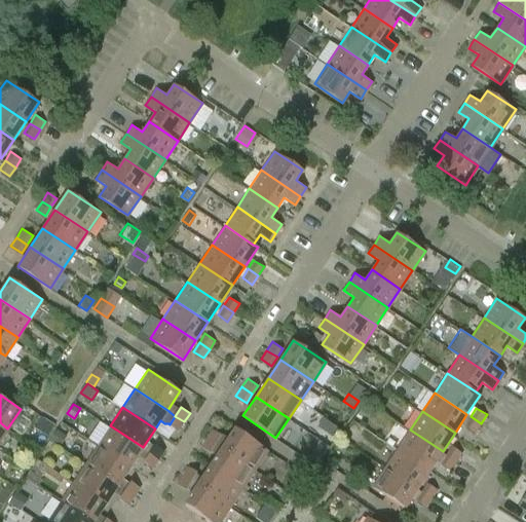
[(41,415),(34,426),(47,435),(54,424),(41,415)]
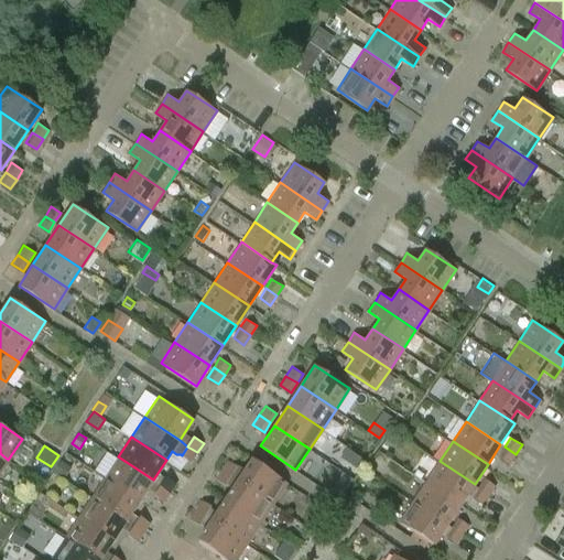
[(191,461),(197,452),(187,447),(182,455),(191,461)]
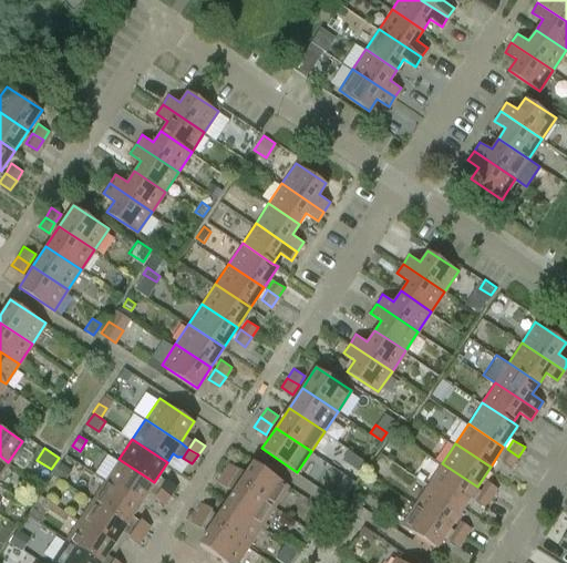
[(512,466),(518,457),(507,449),(502,458),(512,466)]
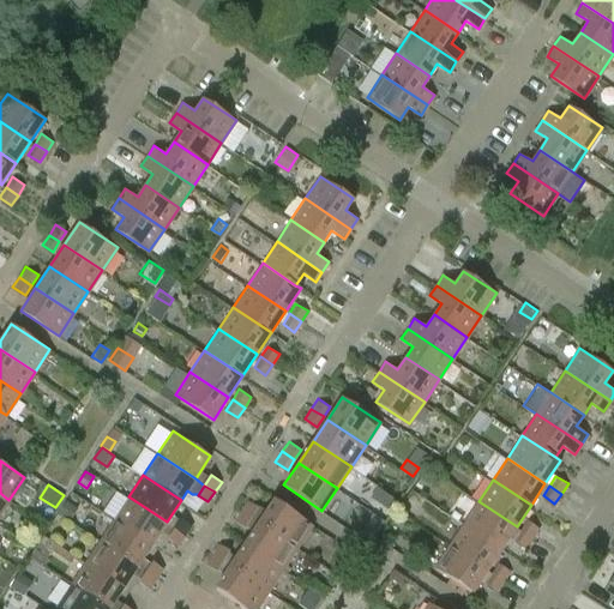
[(383,500),(384,505),(391,510),(398,499),(387,492),(383,500)]
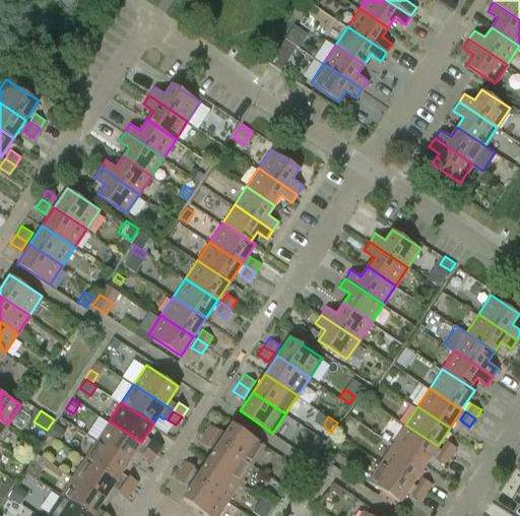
[(109,421),(96,439),(129,460),(141,442),(109,421)]
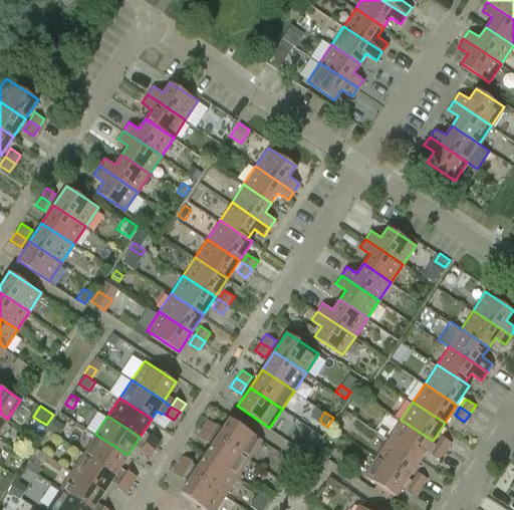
[(211,433),(217,437),(249,458),(261,439),(230,418),(223,428),(208,419),(202,427),(211,433)]
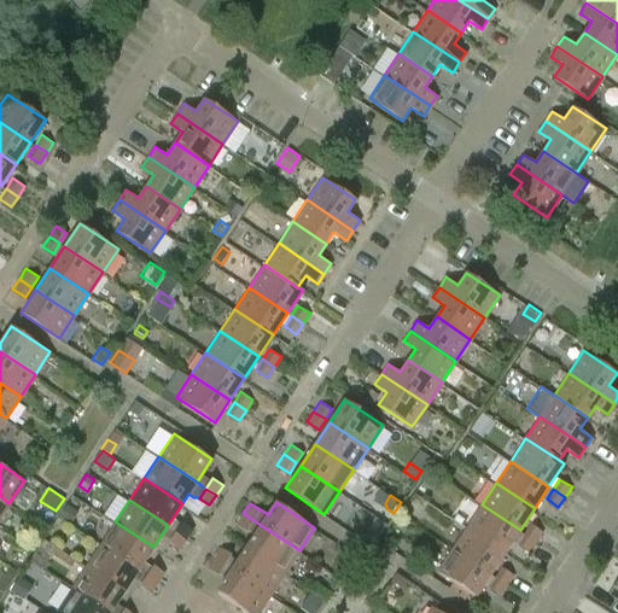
[(68,503),(59,515),(70,523),(79,511),(68,503)]
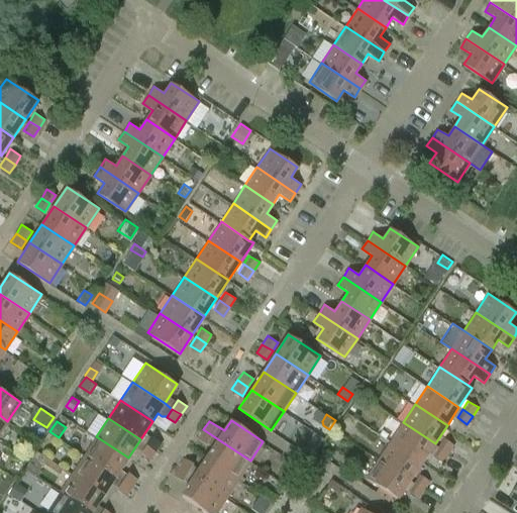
[(403,422),(391,440),(423,462),(435,443),(403,422)]
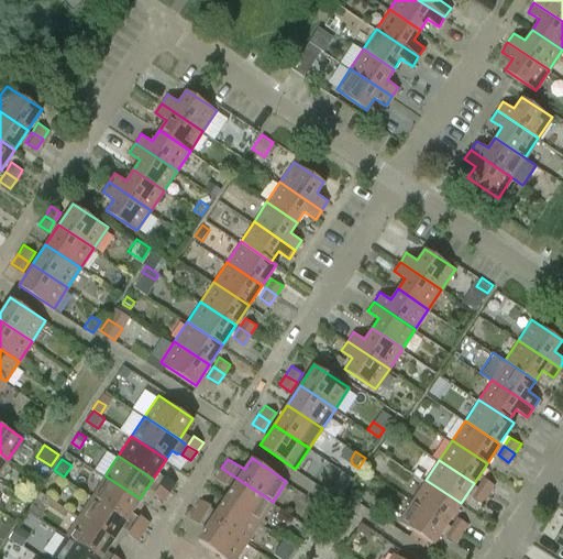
[(224,483),(231,474),(221,468),(216,478),(224,483)]
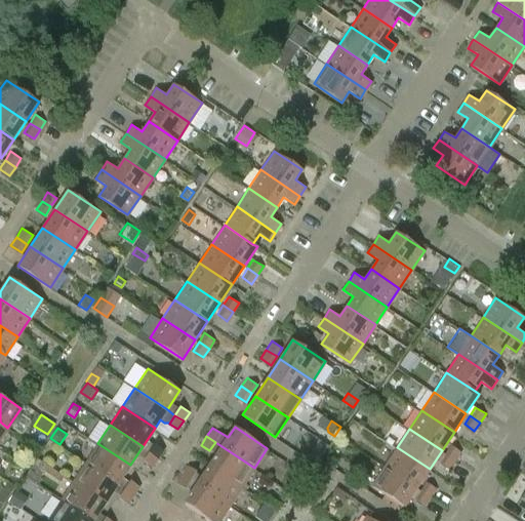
[(97,443),(85,462),(118,483),(130,465),(97,443)]
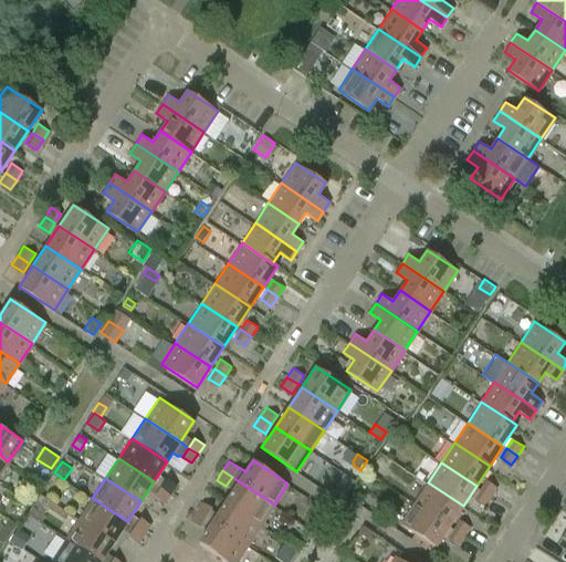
[(168,478),(161,487),(171,493),(177,484),(168,478)]
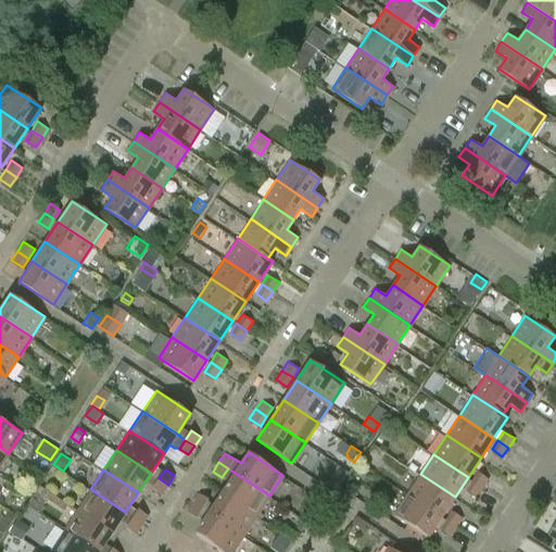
[(471,479),(482,487),(489,477),(478,469),(471,479)]
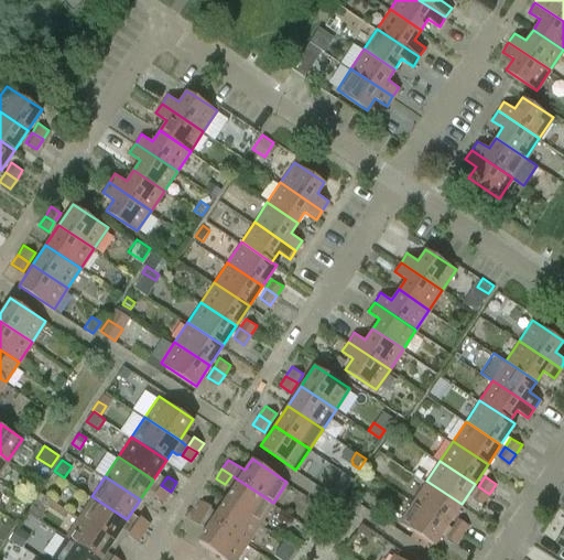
[(260,523),(273,503),(238,480),(225,499),(260,523)]
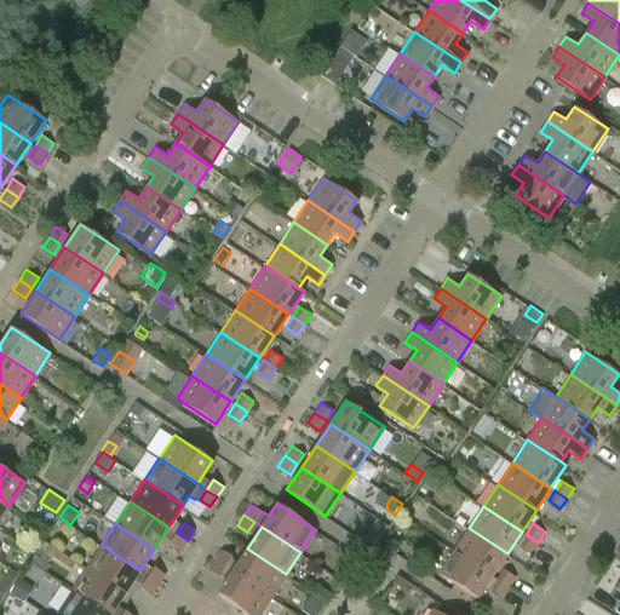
[(378,539),(379,536),(367,528),(361,538),(363,540),(373,546),(378,539)]
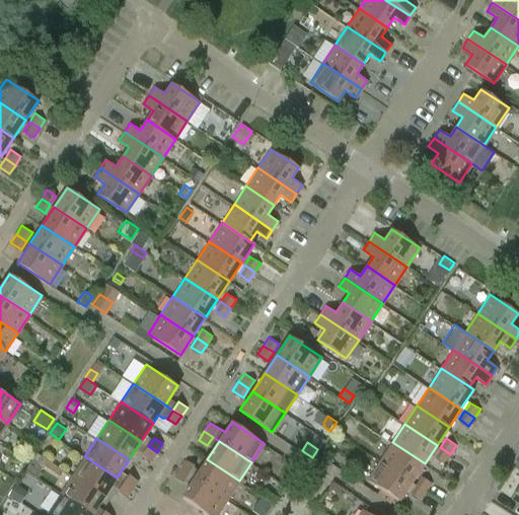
[(392,442),(380,460),(413,482),(425,463),(392,442)]
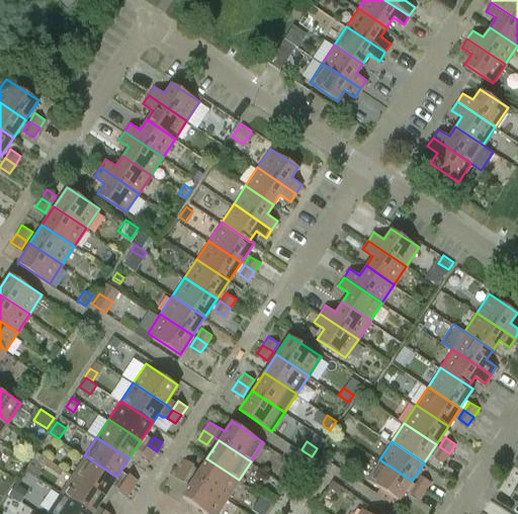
[(151,459),(157,451),(148,445),(143,454),(151,459)]
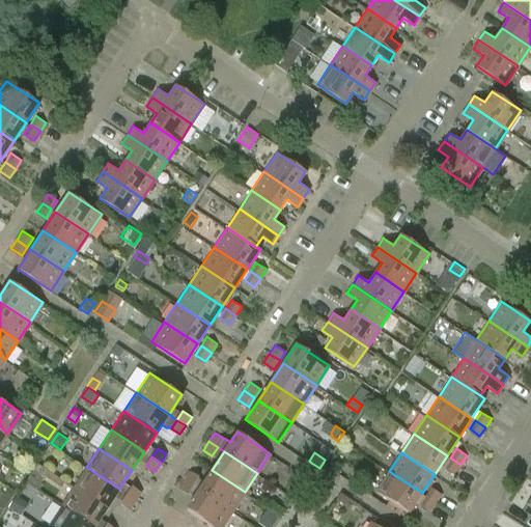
[(460,465),(450,458),(445,466),(455,473),(460,465)]
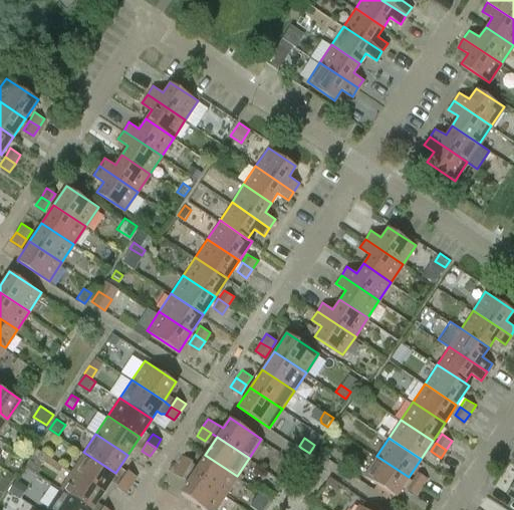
[(103,491),(115,473),(83,452),(71,470),(103,491)]
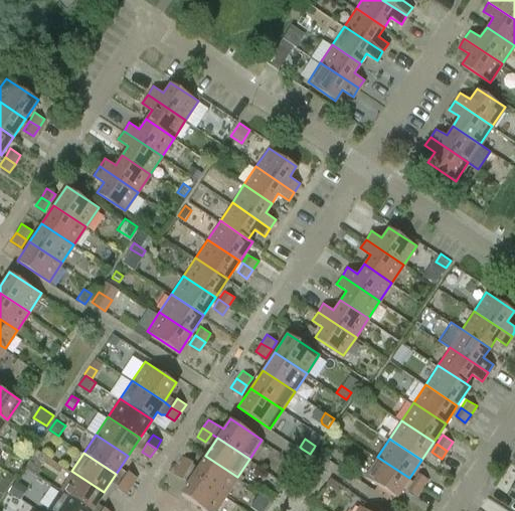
[(178,464),(187,470),(193,461),(184,456),(178,464)]
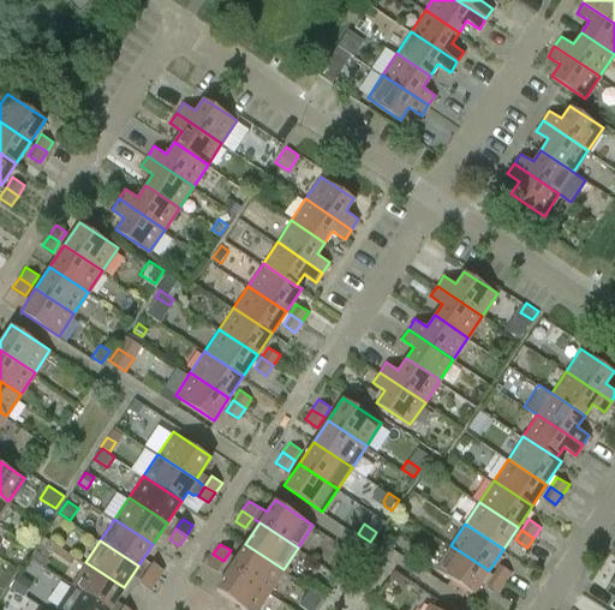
[(245,544),(231,566),(269,591),(284,569),(245,544)]
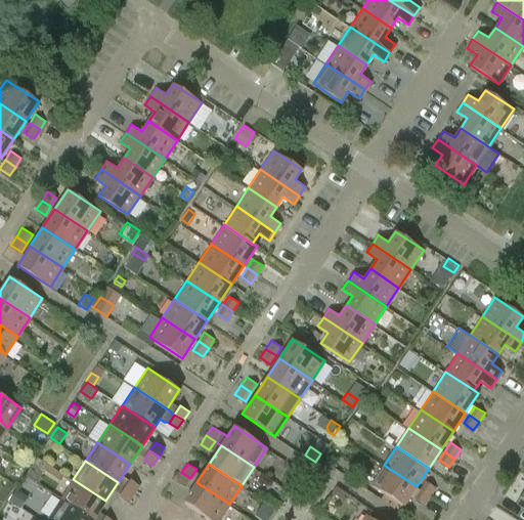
[(403,506),(417,486),(384,465),(370,483),(403,506)]
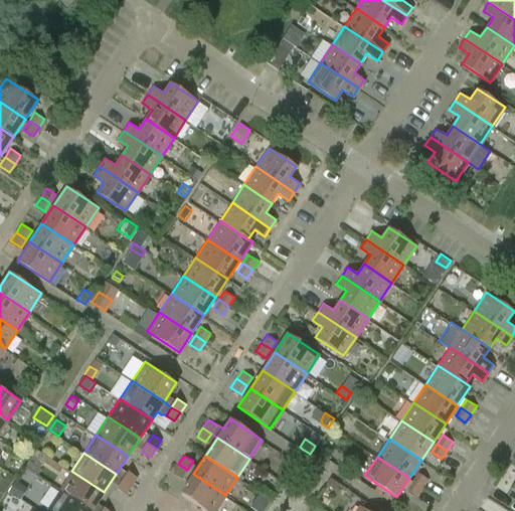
[(41,468),(29,460),(25,465),(37,473),(41,468)]
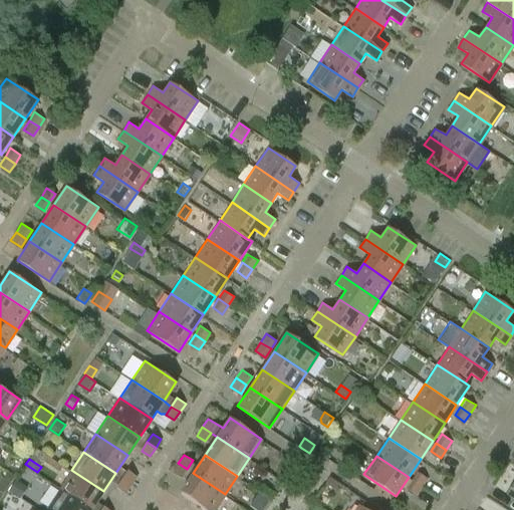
[(181,477),(187,469),(178,463),(173,472),(181,477)]
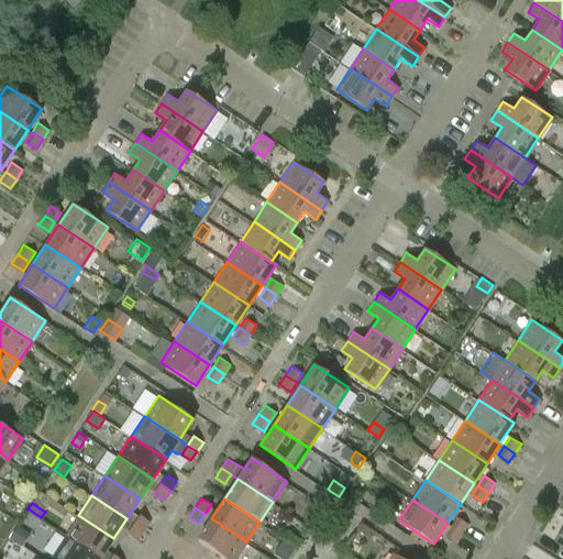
[(78,515),(65,535),(100,558),(113,538),(78,515)]
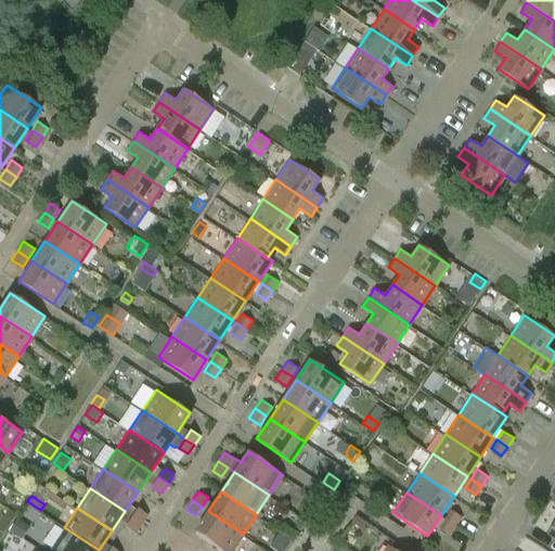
[(139,508),(132,516),(141,523),(147,513),(139,508)]
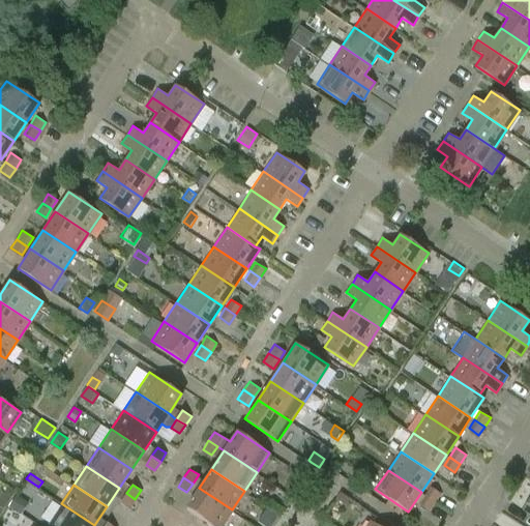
[(431,485),(424,494),(435,500),(441,492),(431,485)]
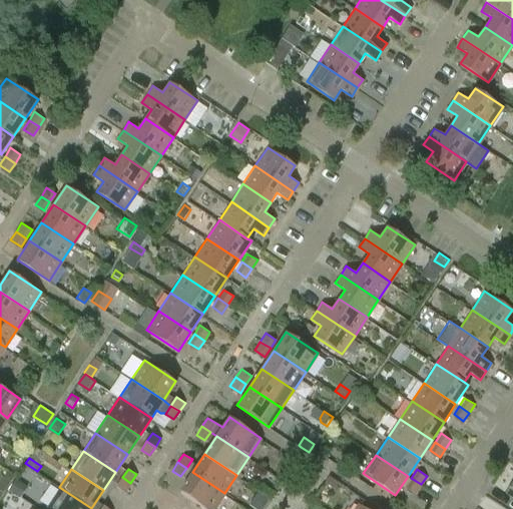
[(207,508),(213,508),(224,493),(192,472),(180,491),(207,508)]
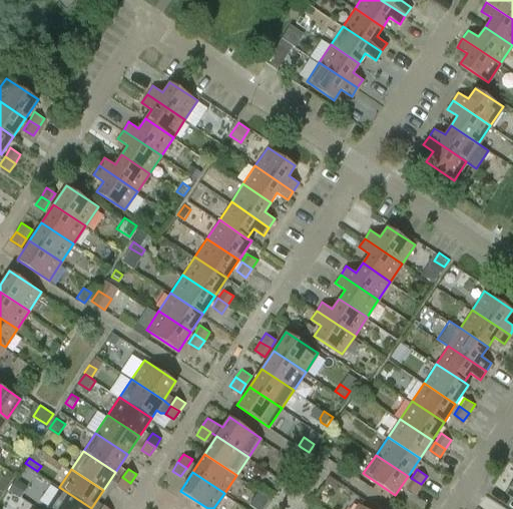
[(125,491),(130,483),(122,477),(116,486),(125,491)]
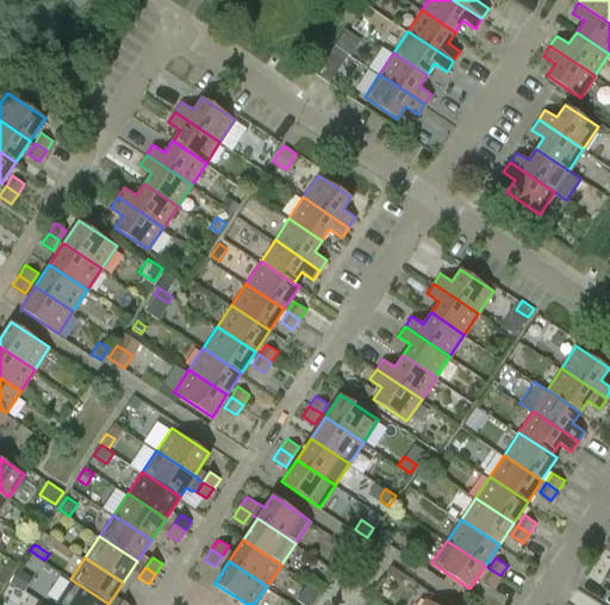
[(19,568),(11,580),(24,590),(32,578),(19,568)]
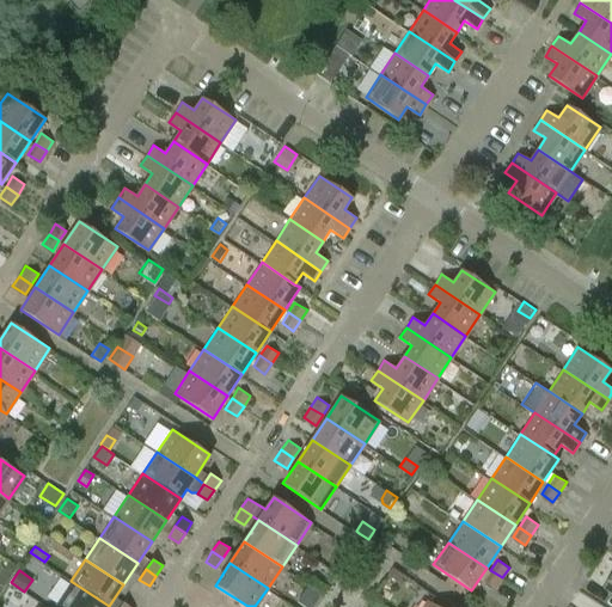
[(496,588),(502,577),(490,570),(484,580),(496,588)]
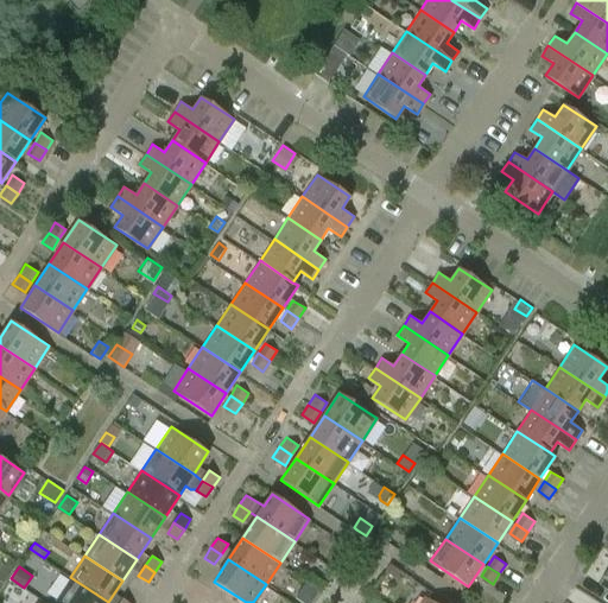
[(61,602),(108,602),(70,577),(56,600),(61,602)]
